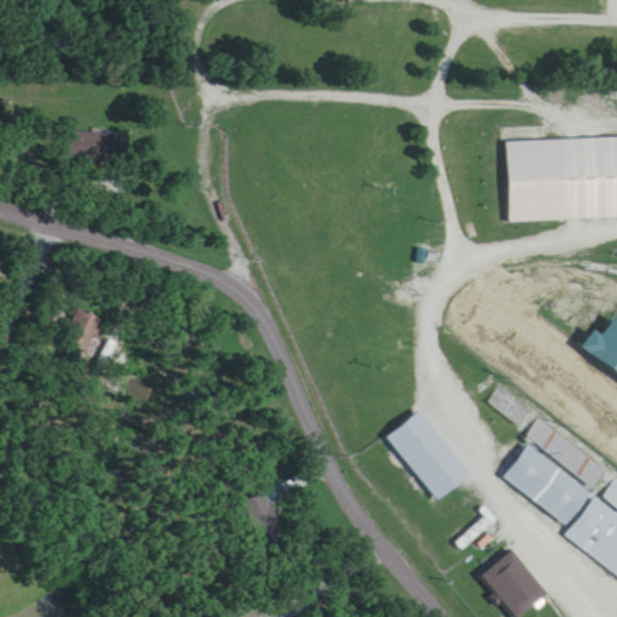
[(616,218),(616,139),(509,142),(511,222),(616,218)]
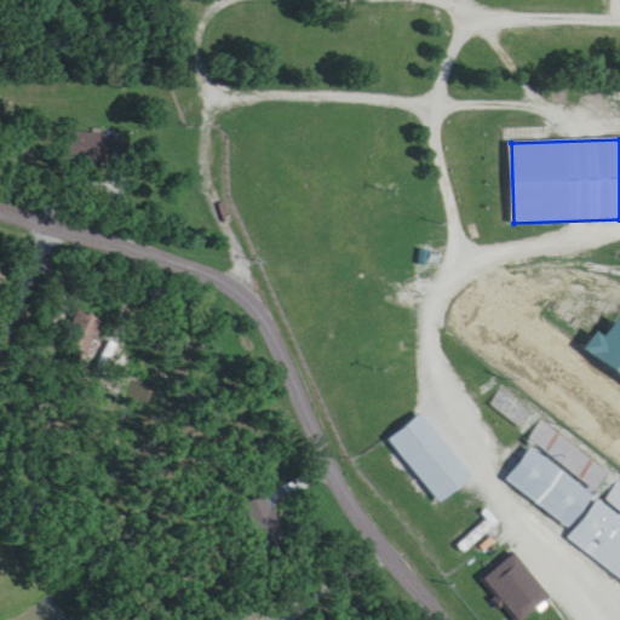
[(103,323),(81,311),(63,345),(85,357),(103,323)]
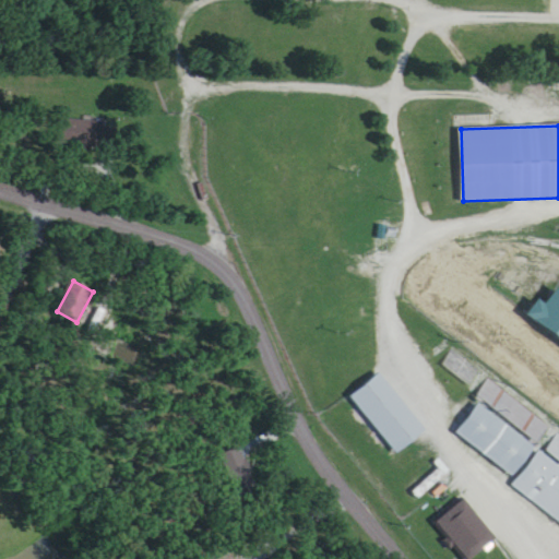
[(351,396),(395,456),(426,435),(381,375),(351,396)]
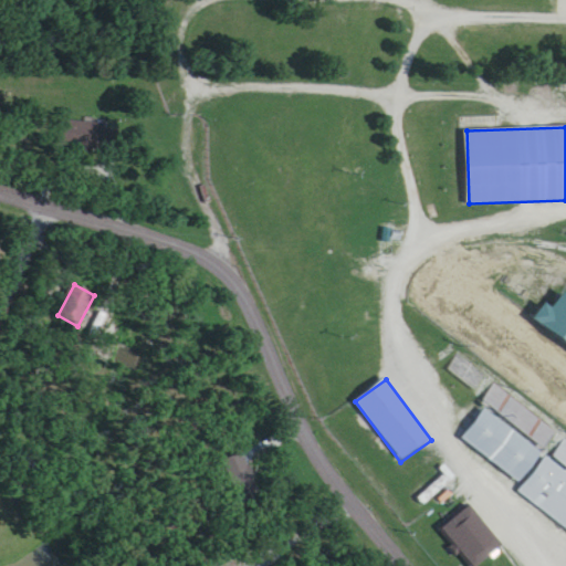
[(523,410),(499,386),(486,398),(511,422),(523,410)]
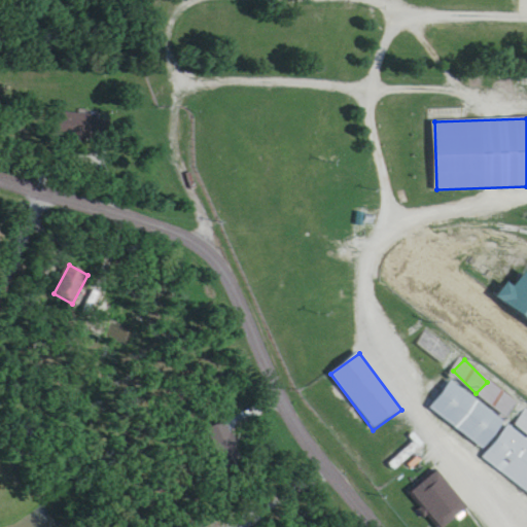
[(430,411),(487,451),(481,460),(526,492),(526,438),(449,384),(430,411)]
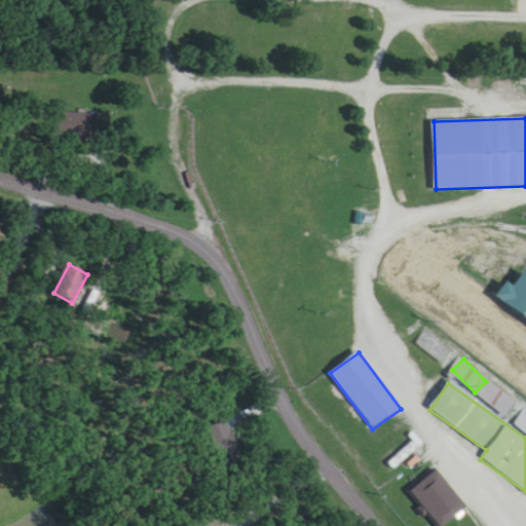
[(389,464),(393,470),(414,452),(409,446),(389,464)]
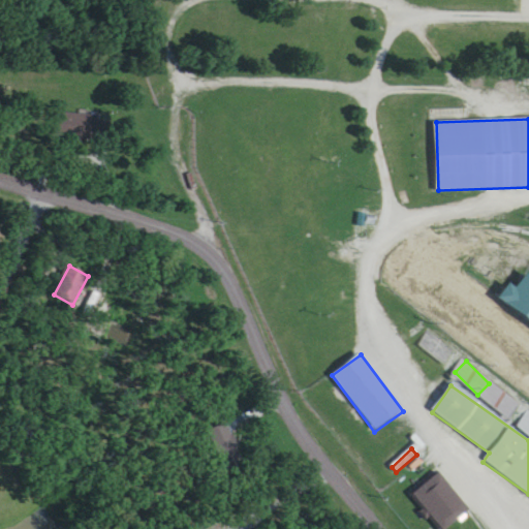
[(436,528),(447,528),(470,512),(439,472),(410,494),(436,528)]
